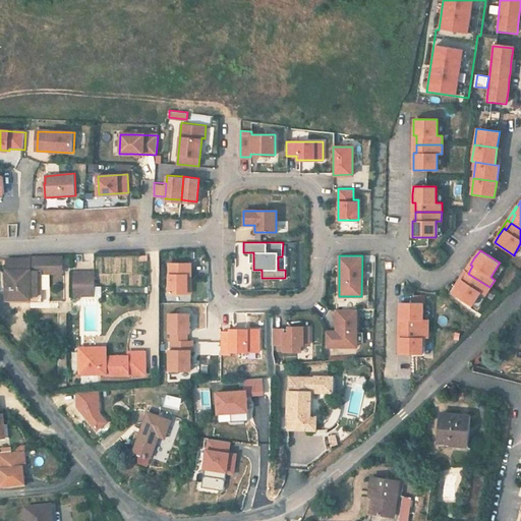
[(473,256),(464,271),(468,274),(472,266),(470,265),(474,257),(473,256)]
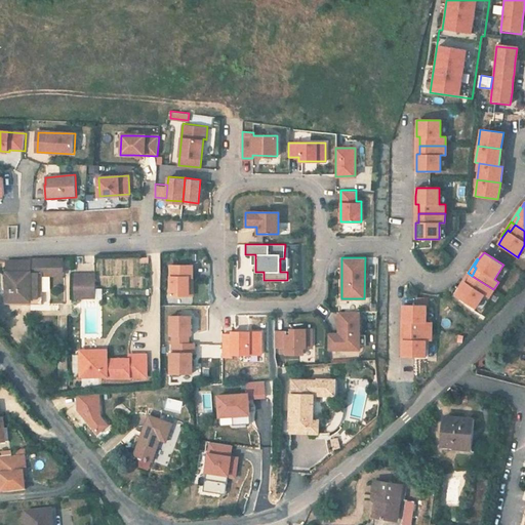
[(42,273),(63,272),(63,259),(30,259),(30,260),(7,261),(7,300),(30,300),(30,304),(43,304),(42,273)]
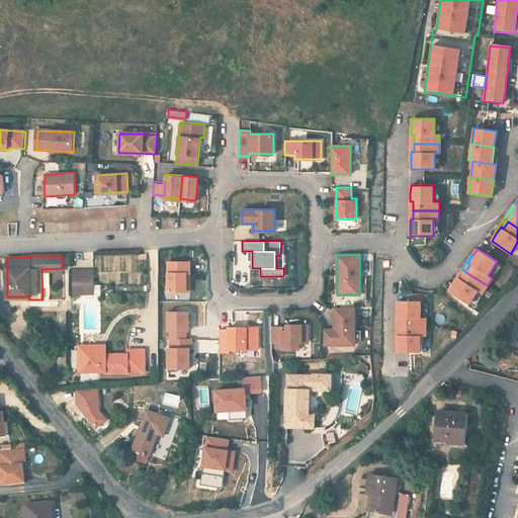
[(168,262),(168,291),(186,291),(186,277),(190,277),(190,262),(168,262)]
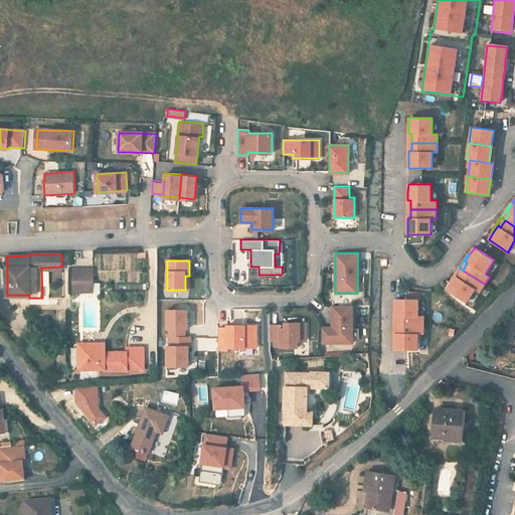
[(485,274),(489,277),(498,264),(493,261),(485,274)]
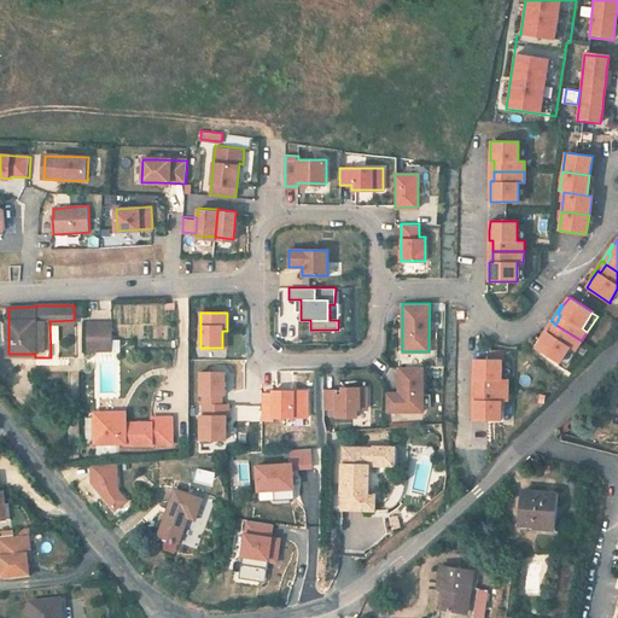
[(551,321),(540,338),(541,339),(546,331),(549,333),(555,325),(551,321)]
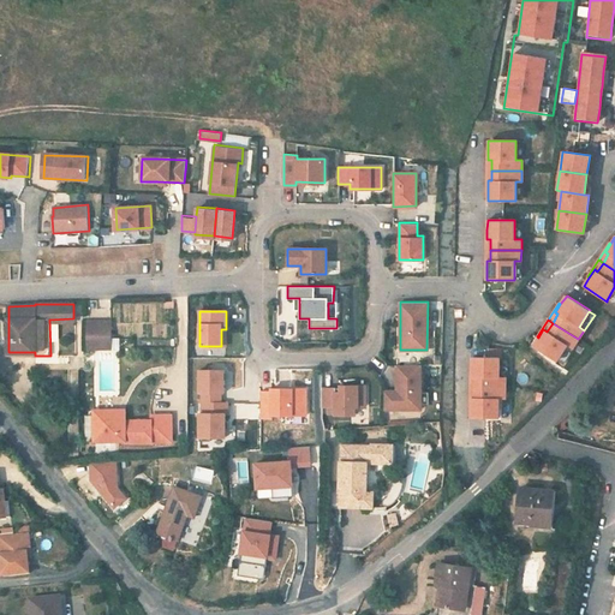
[(87,322),(87,350),(88,350),(88,344),(96,342),(95,350),(118,350),(118,339),(109,339),(109,322),(87,322)]
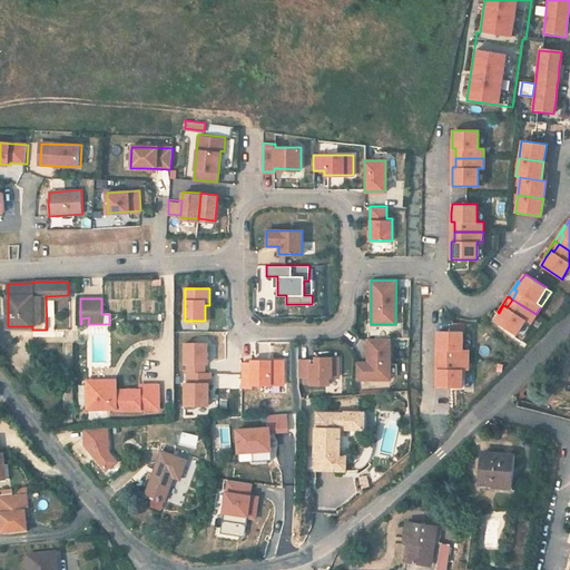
[(499,313),(493,321),(514,334),(516,333),(524,320),(530,323),(536,314),(512,300),(507,307),(503,305),(499,313)]
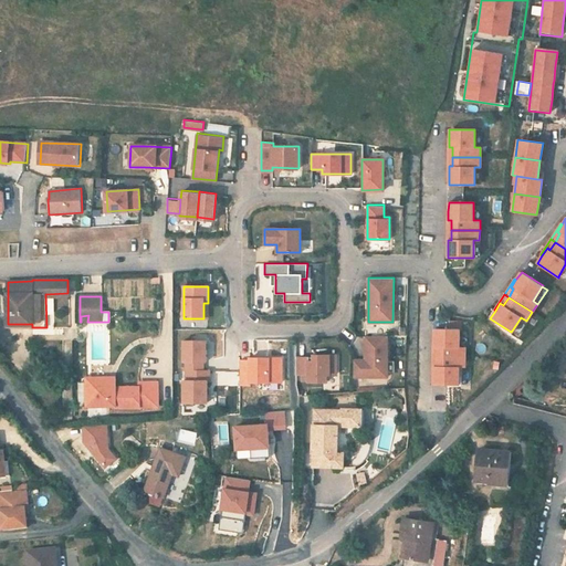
[(512,331),(516,334),(526,321),(521,317),(512,331)]
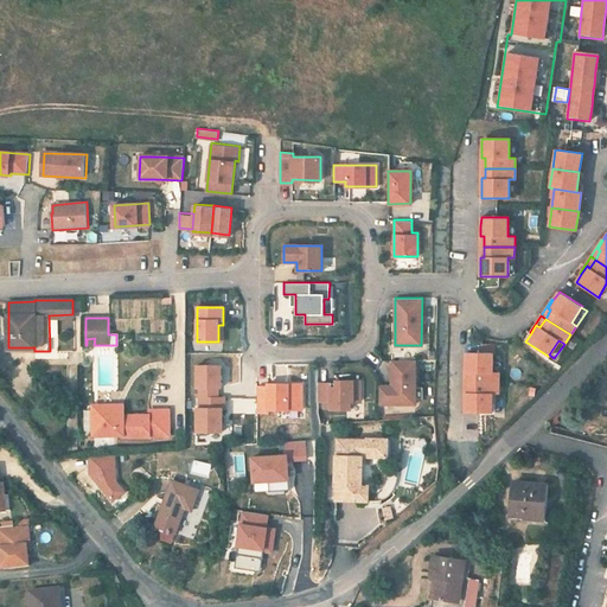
[(468,372),(468,383),(498,383),(499,372),(492,372),(492,353),(466,353),(465,363),(465,372),(468,372)]
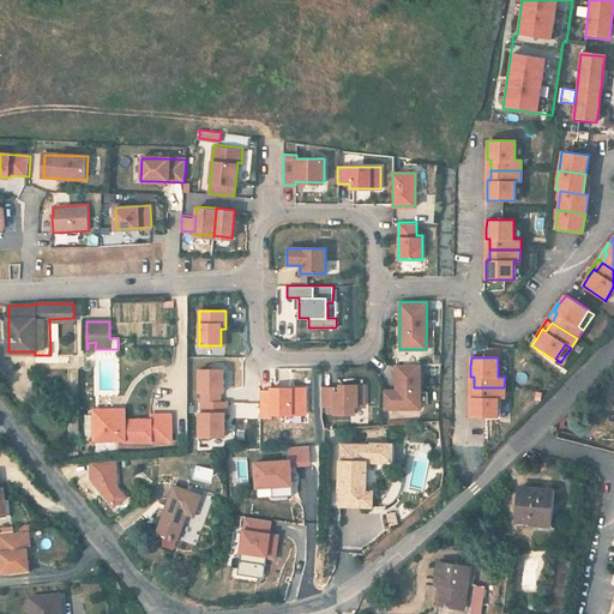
[(383,390),(383,408),(421,409),(421,365),(397,365),(397,390),(383,390)]
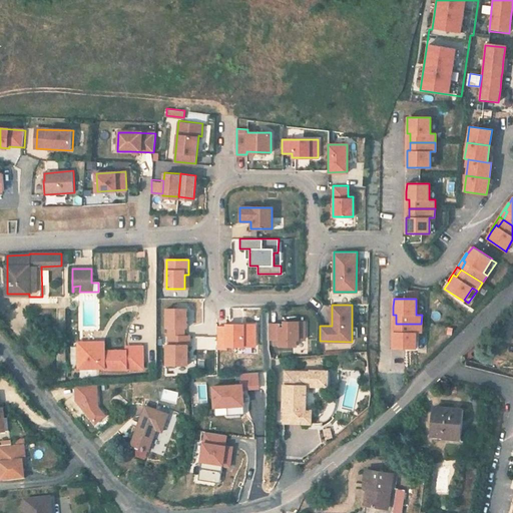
[(187,309),(166,309),(166,328),(168,328),(184,328),(187,328),(187,309)]
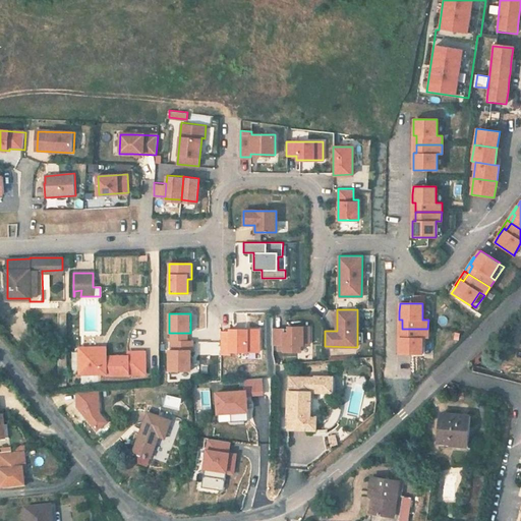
[(285,330),(273,330),(273,345),(283,345),(283,352),(300,352),(300,345),(308,345),(308,328),(288,328),(288,330),(288,334),(285,334),(285,330)]
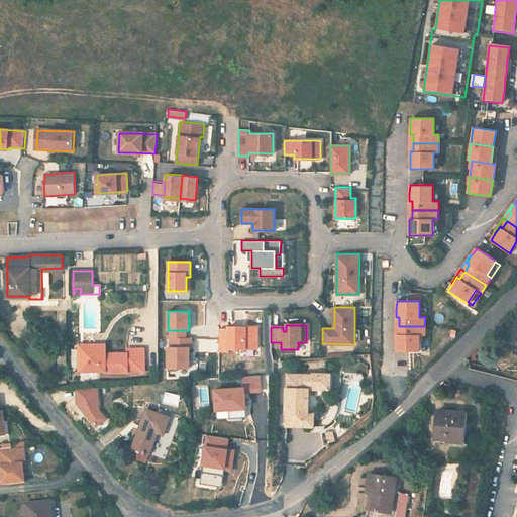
[(396,342),(396,351),(419,351),(419,335),(424,335),(424,326),(399,326),(399,334),(396,334),(396,342)]
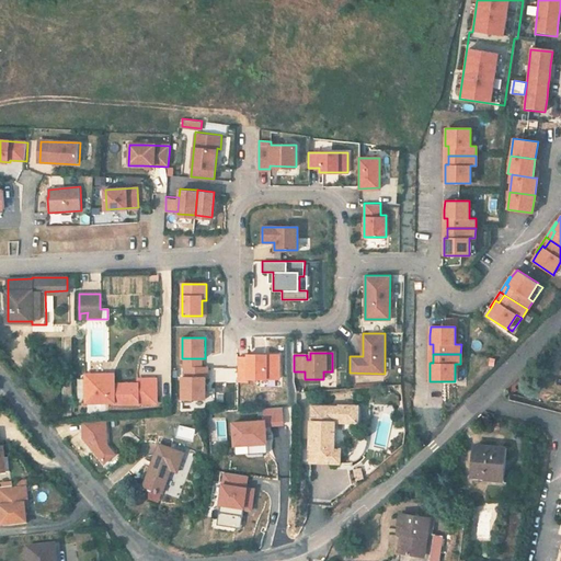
[(279,379),(279,355),(248,355),(248,357),(248,379),(249,379),(279,379)]
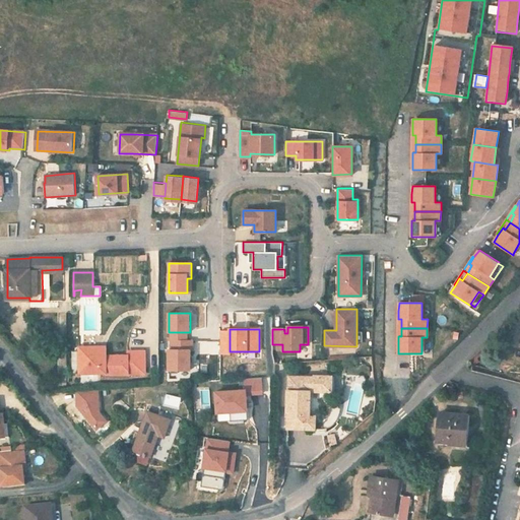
[(230,351),(230,331),(220,331),(220,353),(231,353),(231,351),(230,351)]
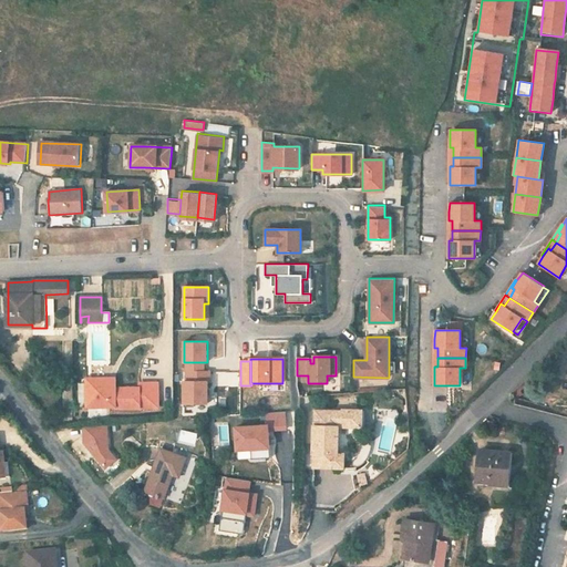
[(204,362),(186,362),(186,372),(204,372),(204,362)]
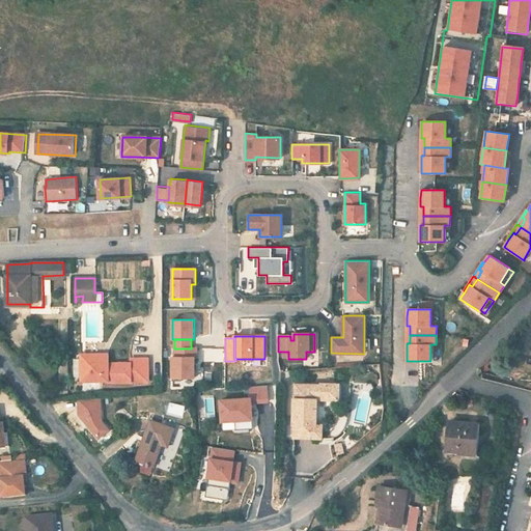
[(195,357),(195,358),(197,358),(197,348),(191,348),(174,348),(174,357),(195,357)]
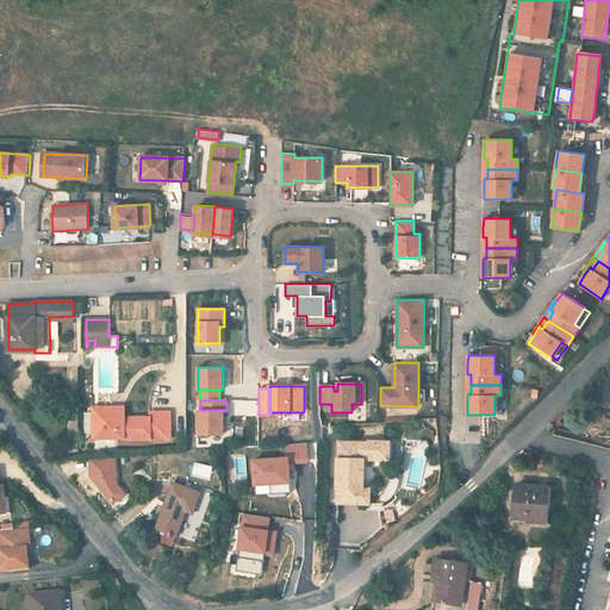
[(156,412),(150,412),(150,417),(148,418),(125,418),(124,408),(93,408),(94,439),(124,437),(124,440),(148,440),(156,439),(170,439),(170,412),(156,412)]
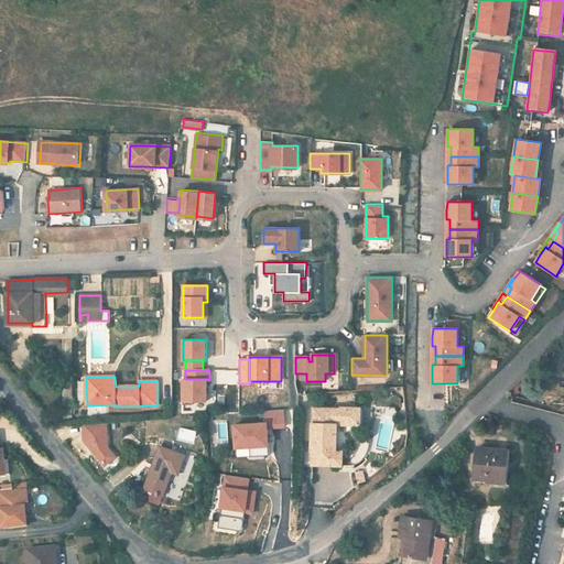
[(183,405),(193,405),(193,401),(207,401),(207,380),(207,379),(185,379),(183,379),(183,405)]
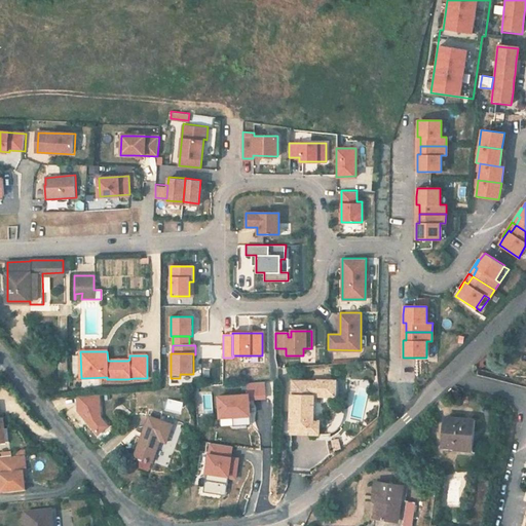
[(337,398),(337,393),(337,381),(320,381),(320,382),(293,382),(293,393),(293,397),(292,397),(292,402),(292,422),(293,422),(293,436),(321,436),(321,422),(314,422),(314,402),(314,398),(337,398)]
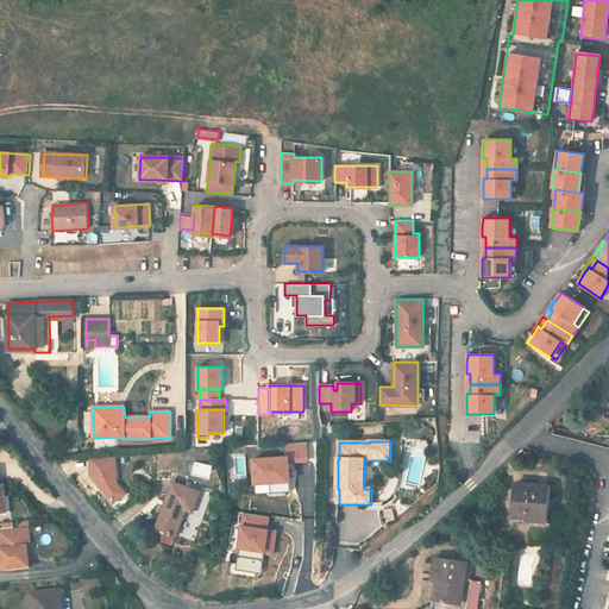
[(289,484),(288,463),(308,463),(308,444),(284,445),(286,457),(250,459),(251,487),(289,484)]
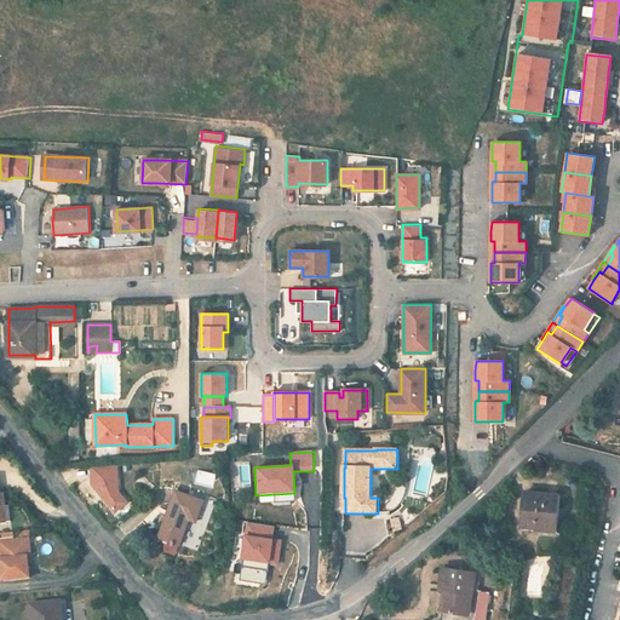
[(91,486),(114,515),(131,503),(120,492),(119,466),(91,469),(91,486)]
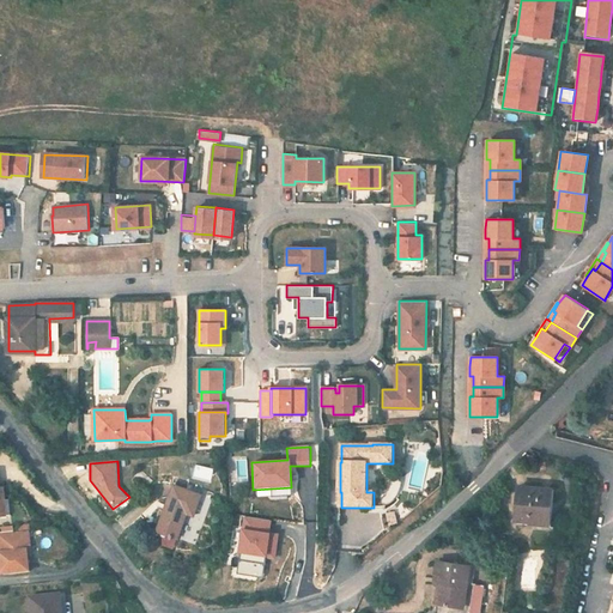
[(140,469),(129,480),(140,493),(147,485),(152,481),(149,477),(140,469)]
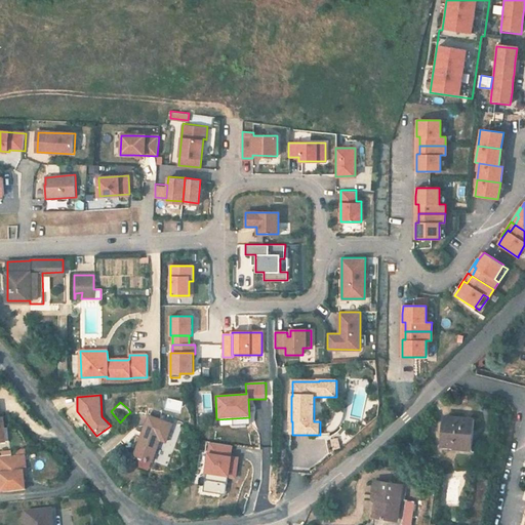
[(149,416),(135,455),(152,460),(160,439),(166,441),(172,423),(159,418),(161,413),(151,410),(150,415),(149,416)]
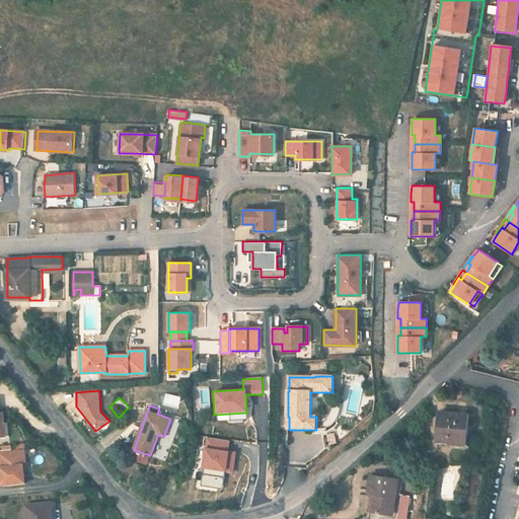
[(466,414),(439,413),(437,440),(463,443),(466,414)]
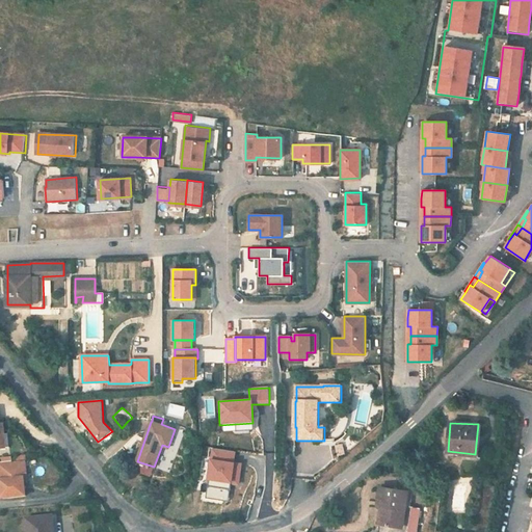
[(241,463),(235,462),(236,451),(211,448),(210,460),(208,460),(206,480),(230,482),(230,484),(238,485),(241,463)]
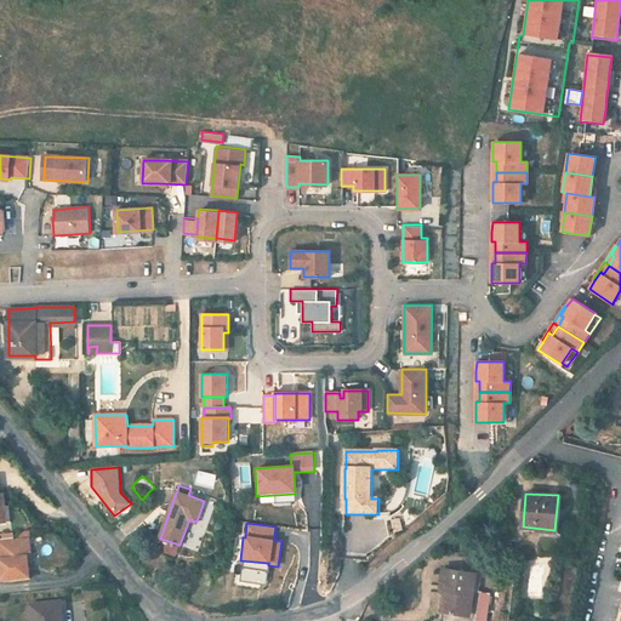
[(0,559),(4,582),(30,580),(28,559),(24,540),(0,541),(0,559)]
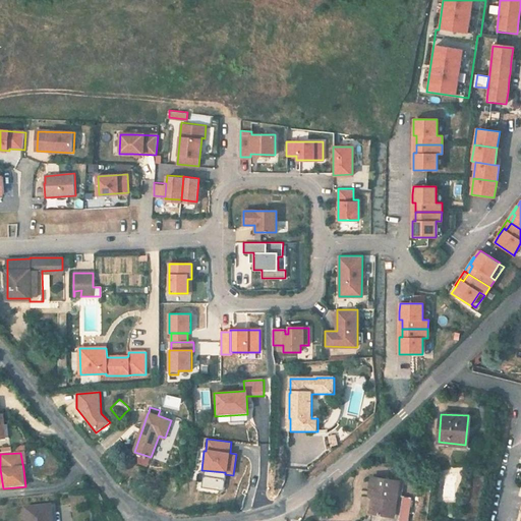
[(399,480),(371,477),(369,490),(374,491),(371,513),(370,513),(368,520),(407,520),(411,498),(402,496),(404,482),(399,482),(399,480)]
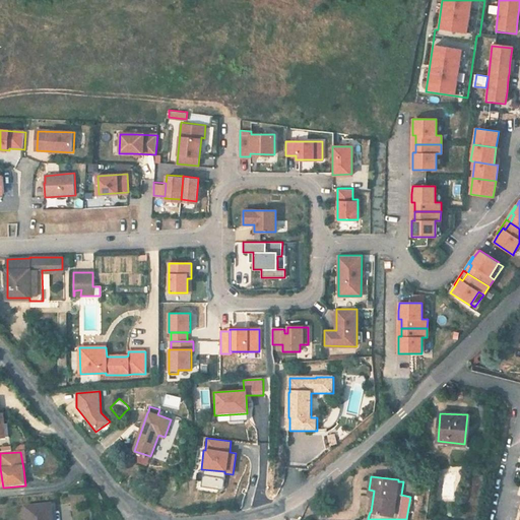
[(53,519),(52,507),(28,509),(29,519),(53,519)]
